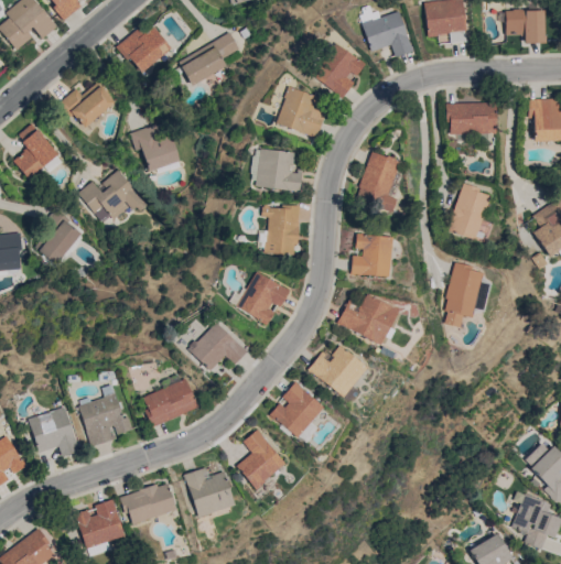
[(41,40),(57,26),(35,0),(20,0),(6,12),(10,18),(0,25),(0,28),(18,50),(36,34),(41,40)]
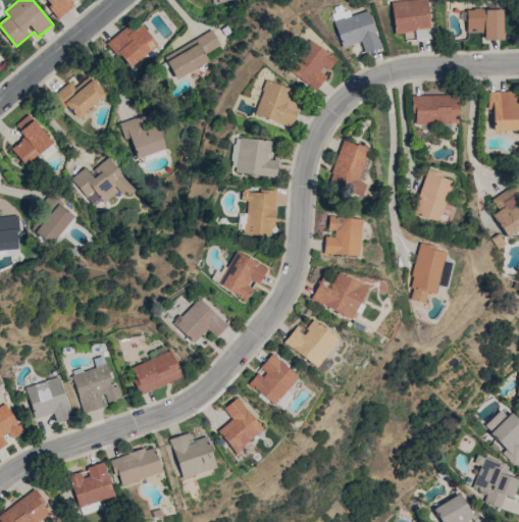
[(71,0),(46,0),(60,18),(76,6),(71,0)]
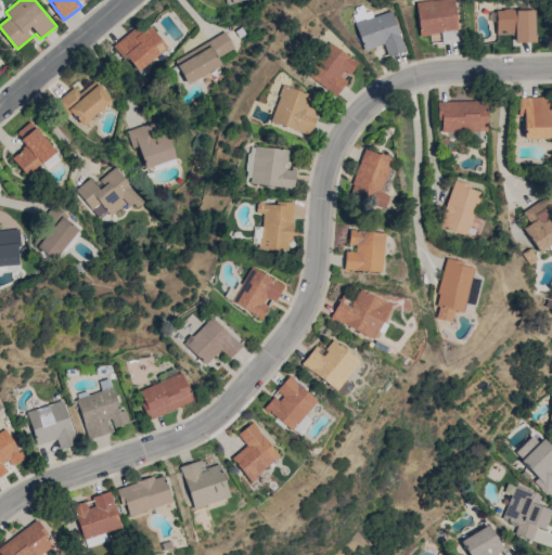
[(429,0),(419,1),(421,37),(434,36),(435,42),(459,41),(456,0),(429,0)]
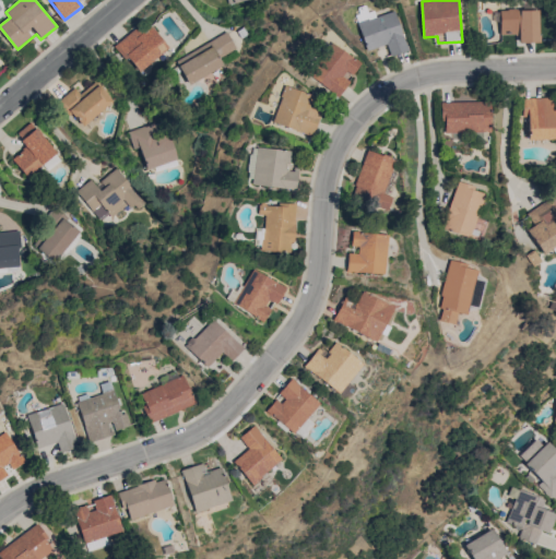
[(501,10),(503,35),(520,34),(520,42),(540,42),(539,9),(501,10)]
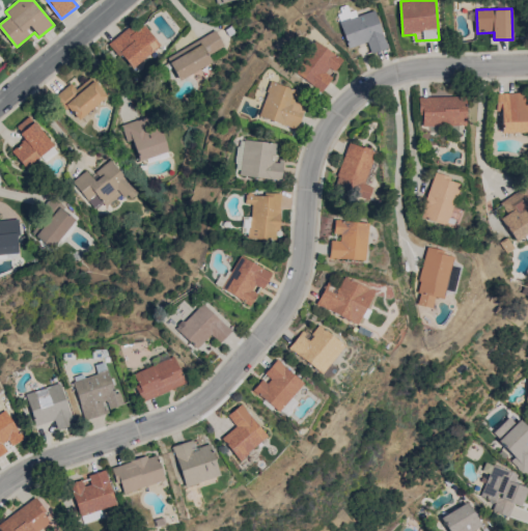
[(341,22),(351,49),(369,42),(373,53),(389,48),(376,10),(341,22)]
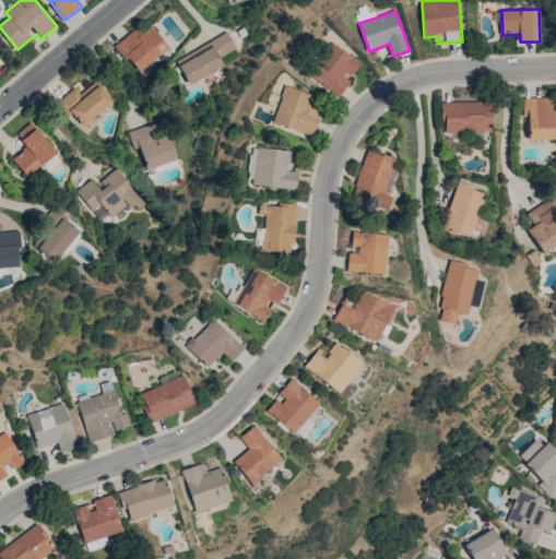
[(118,45),(141,72),(170,48),(152,25),(145,31),(141,25),(118,45)]
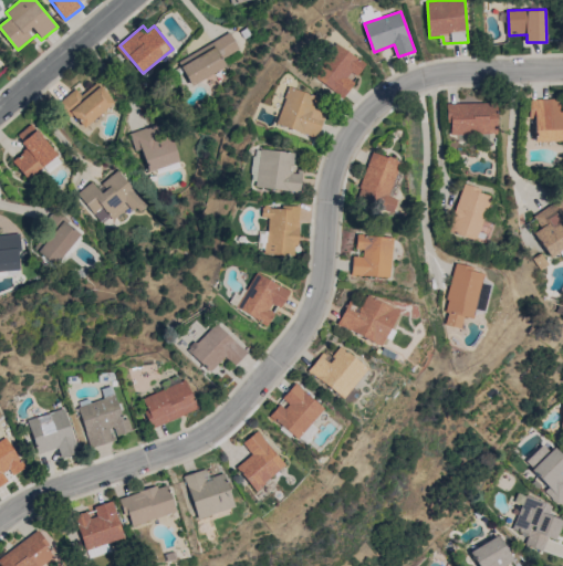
[(194,86),(228,66),(225,59),(241,49),(232,33),(180,63),(194,86)]
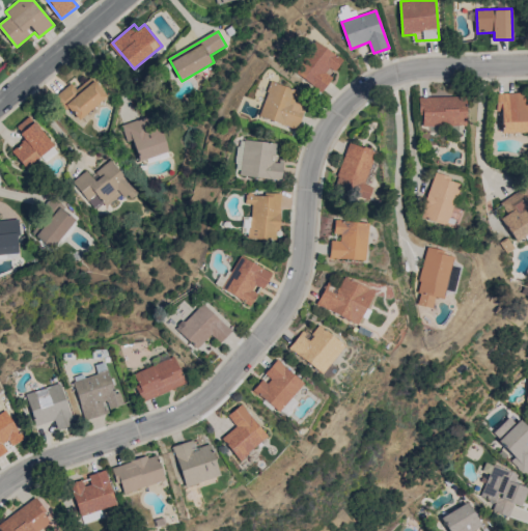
[(344,59),(318,43),(298,75),(324,91),(335,75),(335,74),(344,59)]
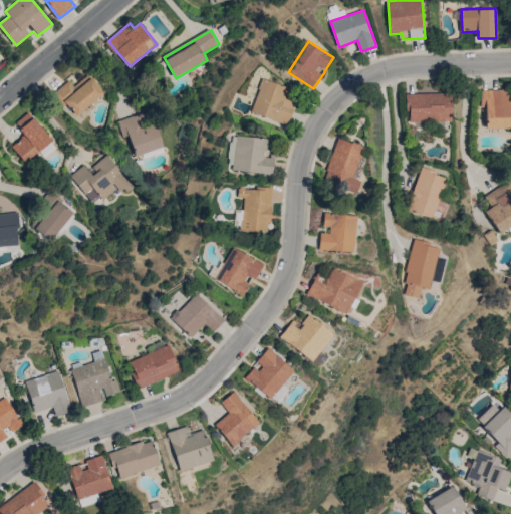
[(75,86),(70,80),(57,91),(77,116),(105,93),(89,74),(75,86)]
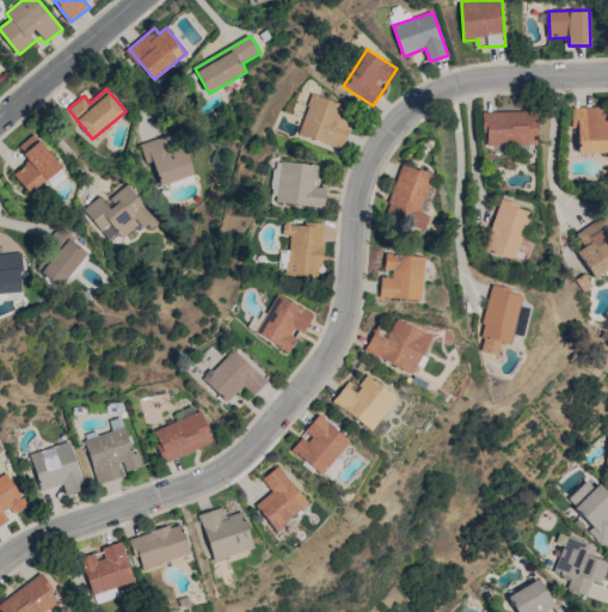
[(345,147),(352,121),(342,117),(345,103),(312,95),(301,135),(345,147)]
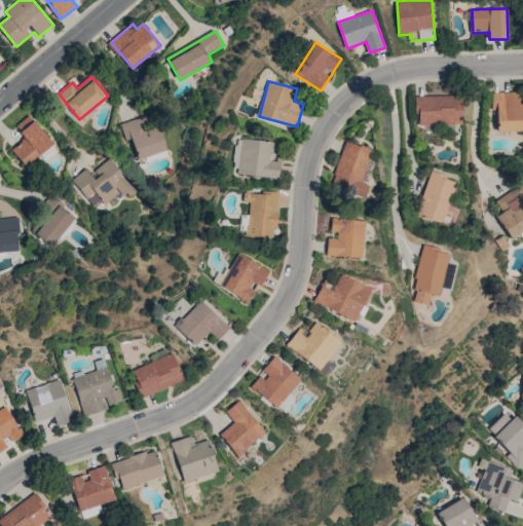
[(522,105),(520,105),(520,91),(494,91),(494,110),(499,110),(499,130),(522,129),(522,105)]
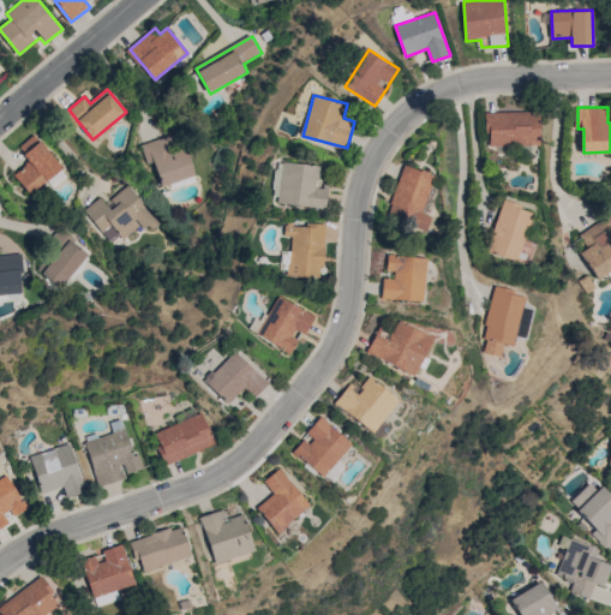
[(540,111),(489,113),(490,147),(541,145),(540,111)]
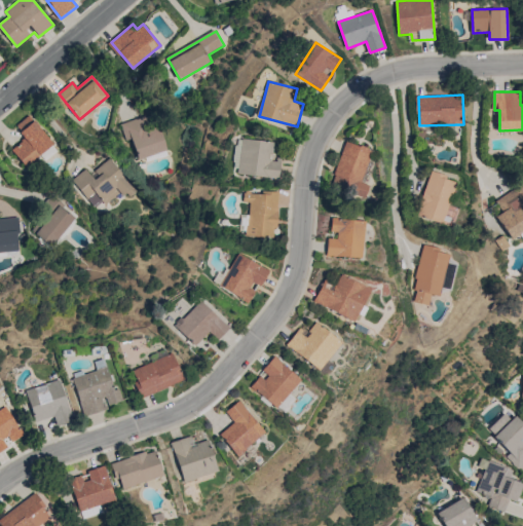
[(153,112),(123,123),(138,160),(167,150),(153,112)]
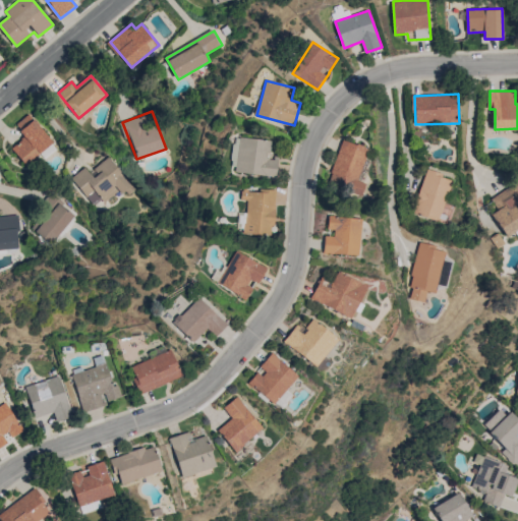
[(16,124),(26,137),(13,148),(26,165),(54,145),(32,113),(16,124)]
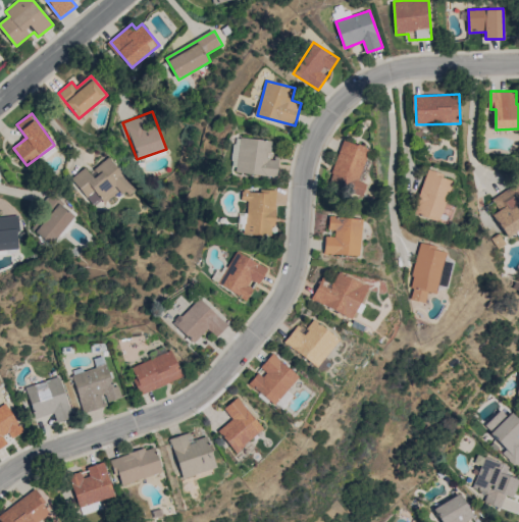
[(273,141),(241,137),(237,172),(278,177),(281,154),(272,153),(273,141)]
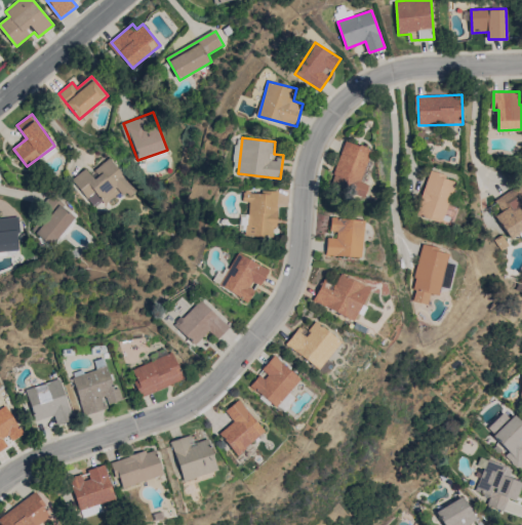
[(373,149),(346,140),(331,186),(366,197),(370,184),(363,182),(373,149)]
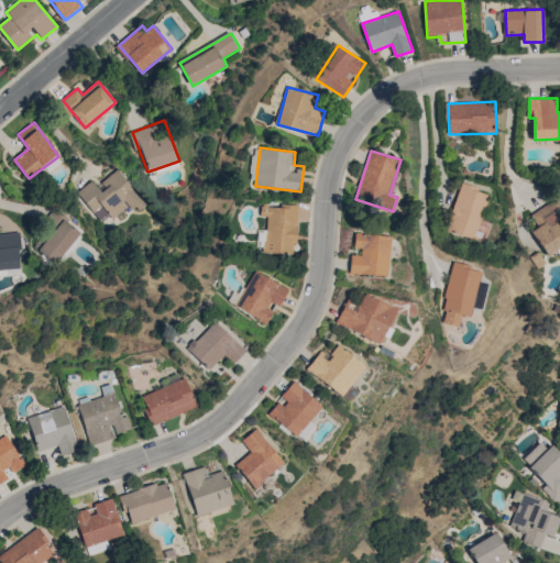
[(149,205),(119,169),(100,185),(96,179),(79,194),(107,225),(134,202),(141,210),(149,205)]
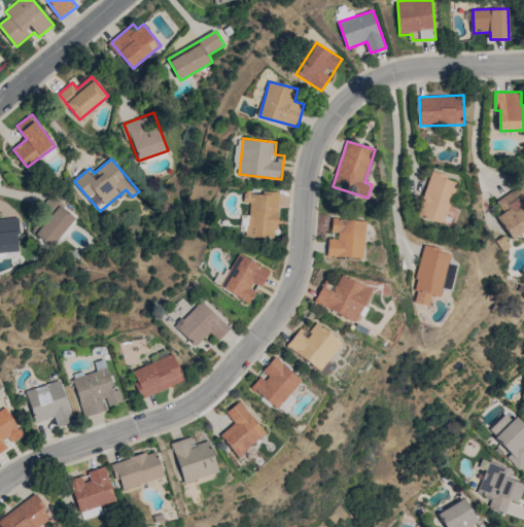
[(447,223),(459,180),(432,173),(420,216),(447,223)]
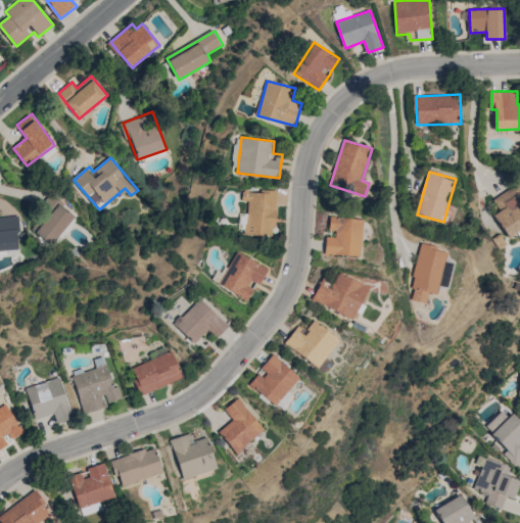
[(495,215),(510,238),(519,231),(519,193),(515,186),(495,199),(502,210),(495,215)]
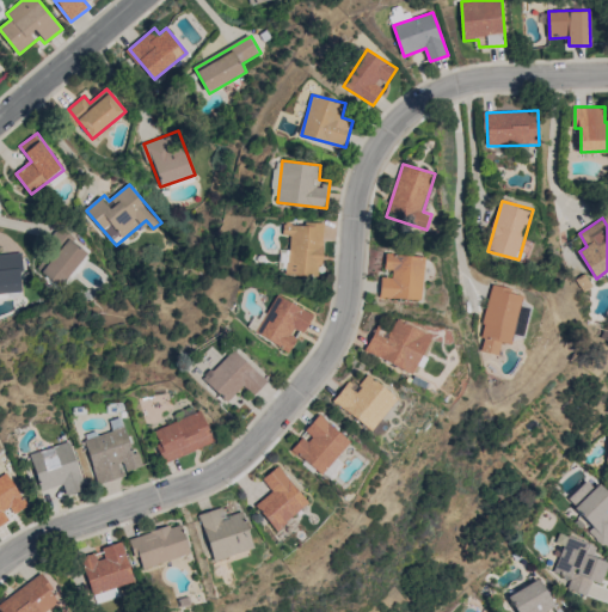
[(324,224),(284,222),(284,236),(292,236),(292,275),(324,275),(324,224)]
